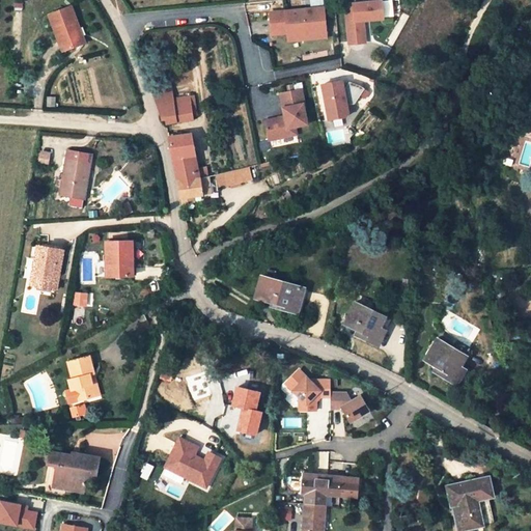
[(381,0),(380,0),(345,4),(351,44),(367,42),(365,20),(384,18),(381,0)]
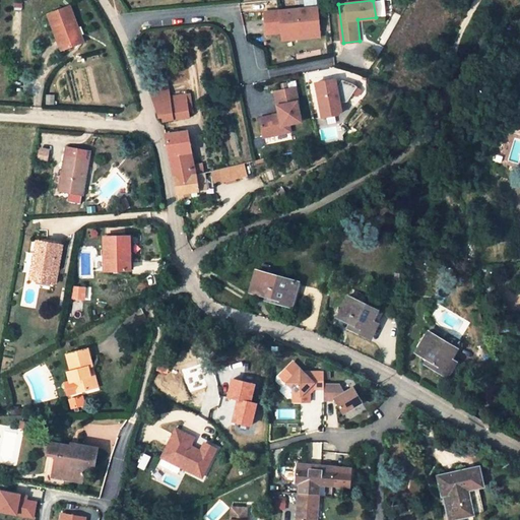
[(76,23),(69,6),(47,15),(61,51),(79,43),(73,25),(76,23)]
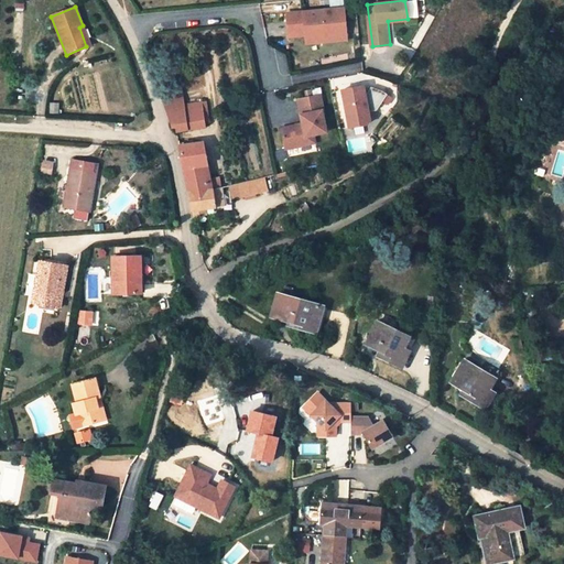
[(345,7),(305,10),(305,17),(290,18),(292,38),(312,36),(312,42),(349,39),(345,7)]
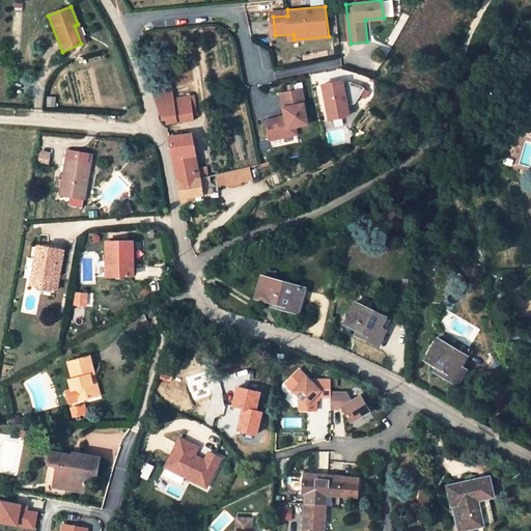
[(75,26),(81,44),(85,43),(78,24),(75,26)]
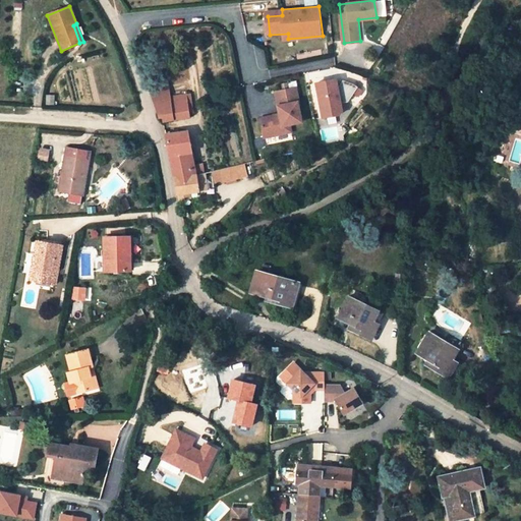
[(333,77),(315,80),(322,115),(335,113),(337,110),(335,101),(342,100),(352,85),(339,77),(335,84),(333,77)]
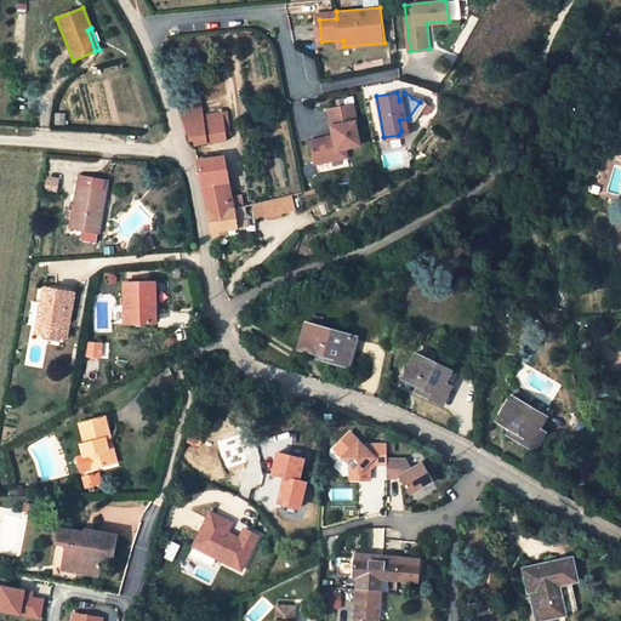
[(201,107),(195,95),(177,103),(176,103),(180,113),(201,107)]
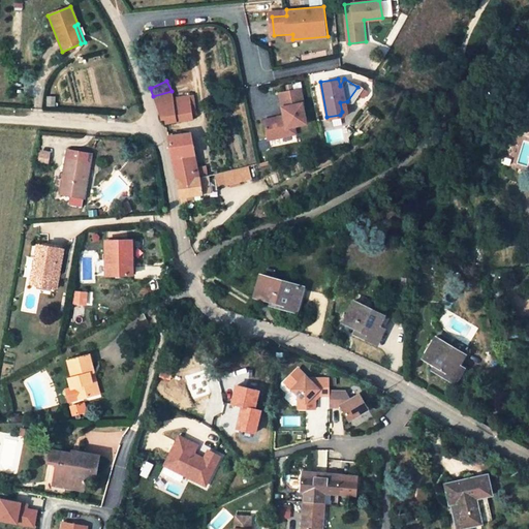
[(299,88),(278,91),(282,117),(278,118),(273,116),(260,118),(262,131),(272,129),(273,135),(291,132),(290,125),(303,122),(299,102),(302,102),(299,88)]
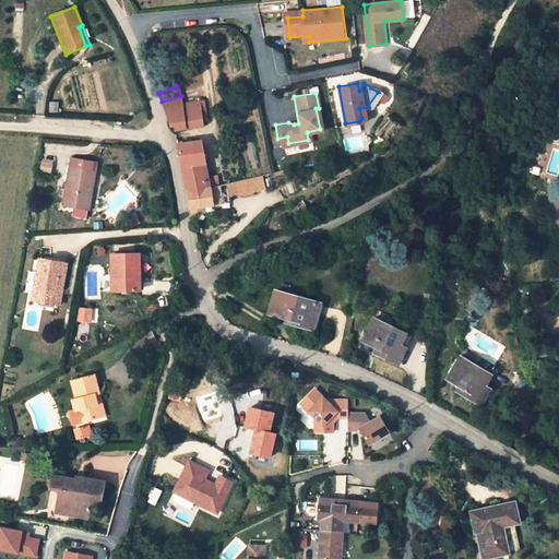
[(181,96),(162,102),(169,126),(170,126),(173,127),(173,128),(174,131),(202,126),(202,122),(206,122),(203,102),(189,104),(189,99),(181,100),(181,96)]
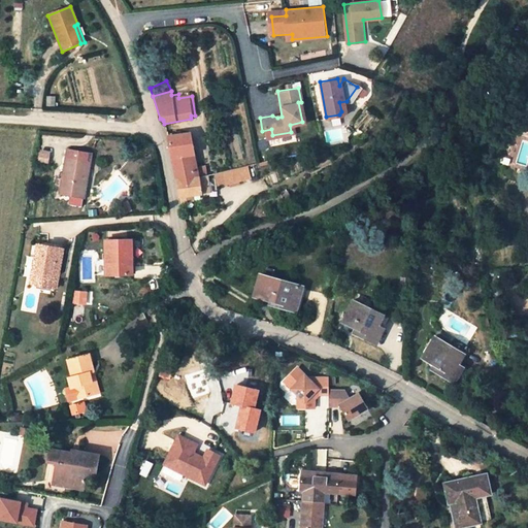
[(175,178),(197,174),(190,132),(167,136),(168,138),(170,152),(175,178)]
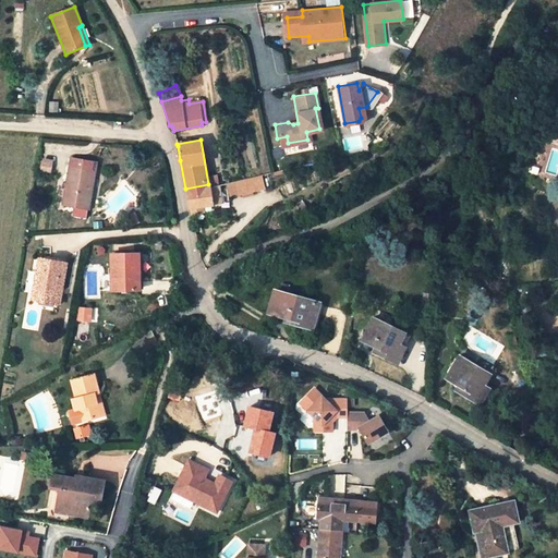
[(73,206),(88,209),(96,161),(72,158),(71,167),(69,166),(63,205),(73,206)]
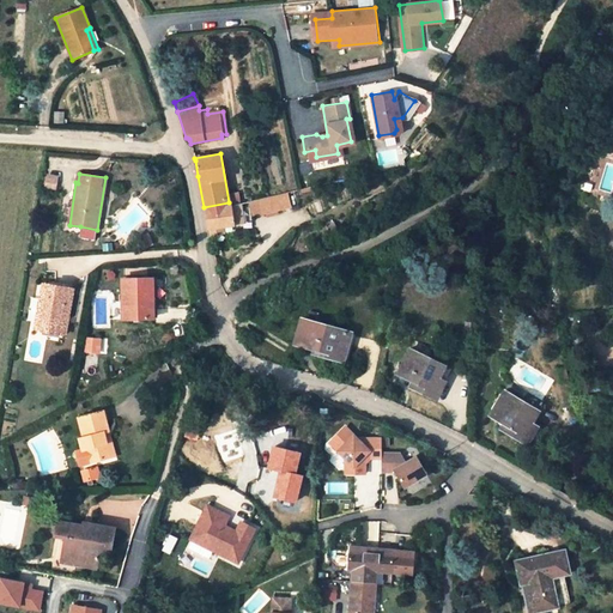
[(59,177),(47,175),(44,187),(56,189),(59,177)]
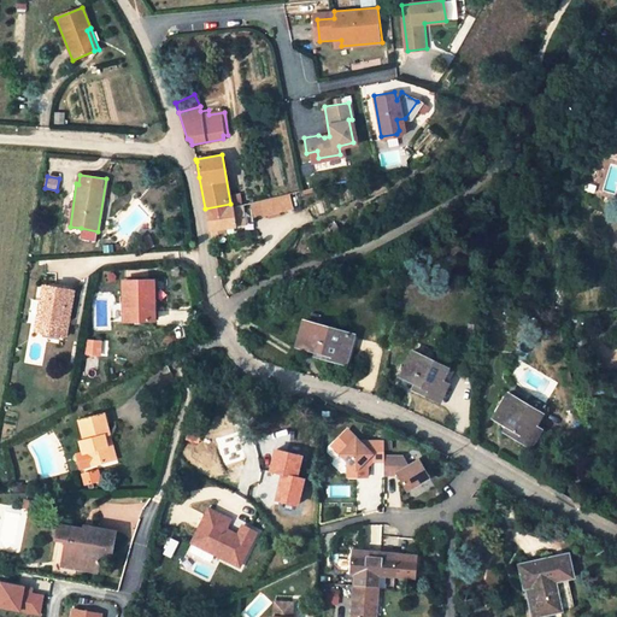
[(265,200),(269,215),(278,212),(293,209),(289,194),(265,200)]
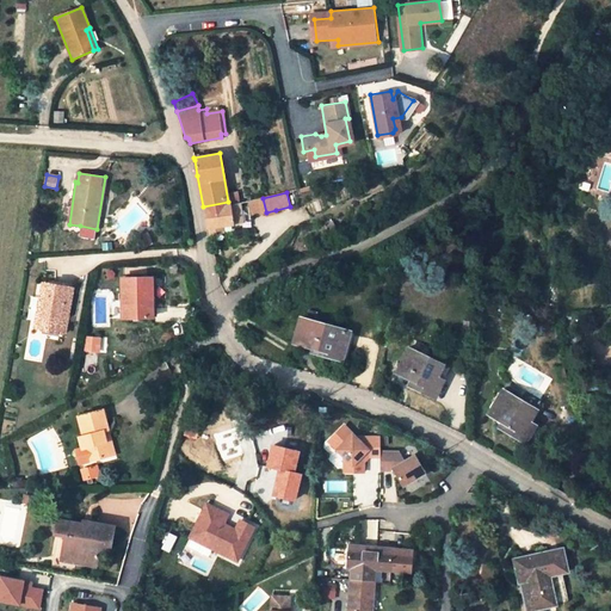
[(266,213),(263,198),(250,202),(253,216),(266,213)]
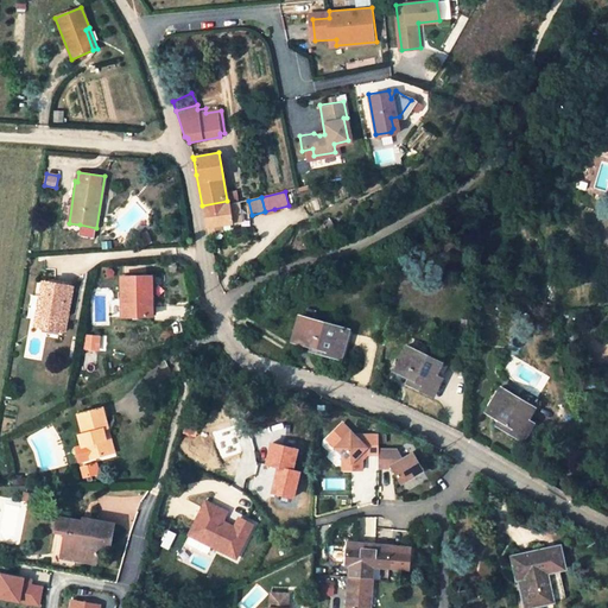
[(229,219),(240,217),(238,198),(227,201),(202,206),(207,227),(214,226),(230,223),(229,219)]
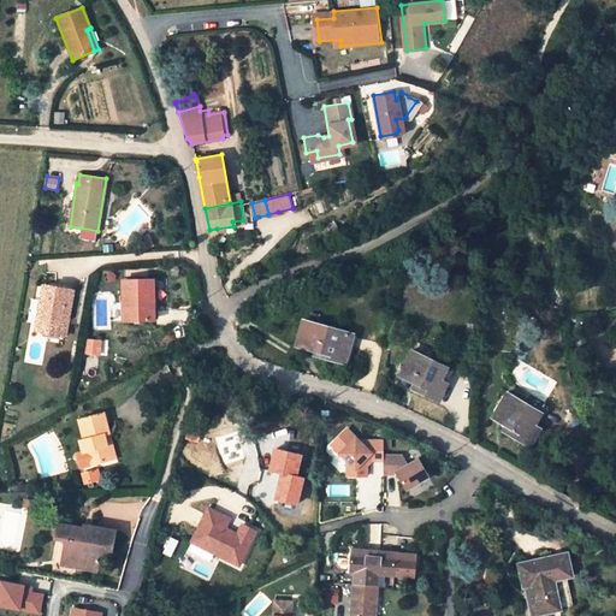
[(98,231),(81,227),(78,238),(95,241),(98,231)]
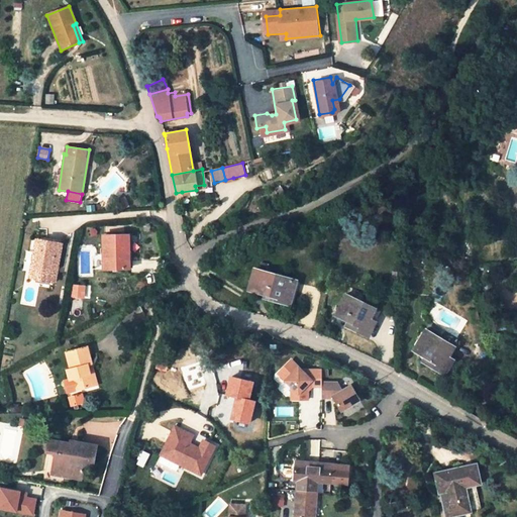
[(103,269),(129,269),(128,234),(102,235),(103,269)]
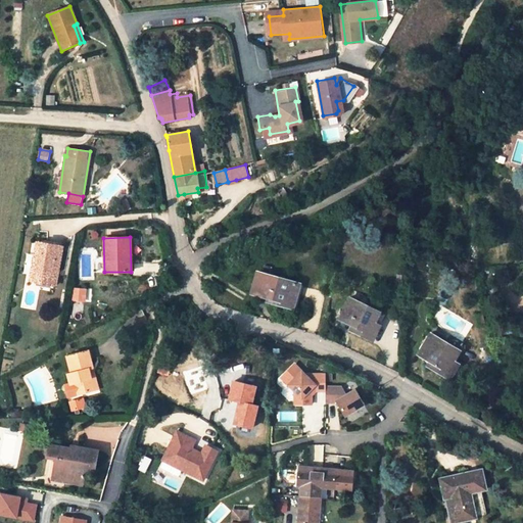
[(35,282),(55,286),(62,246),(36,242),(34,253),(39,254),(35,282)]
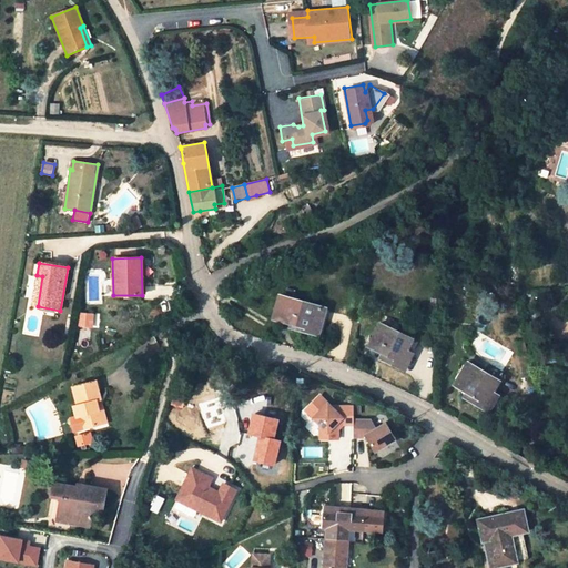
[(37,275),(31,305),(38,306),(42,276),(37,275)]
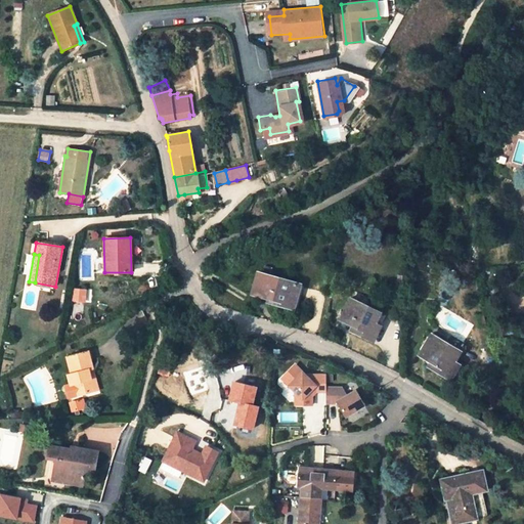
[(276,301),(275,304),(293,309),(299,286),(257,274),(252,294),(268,299),(276,301)]
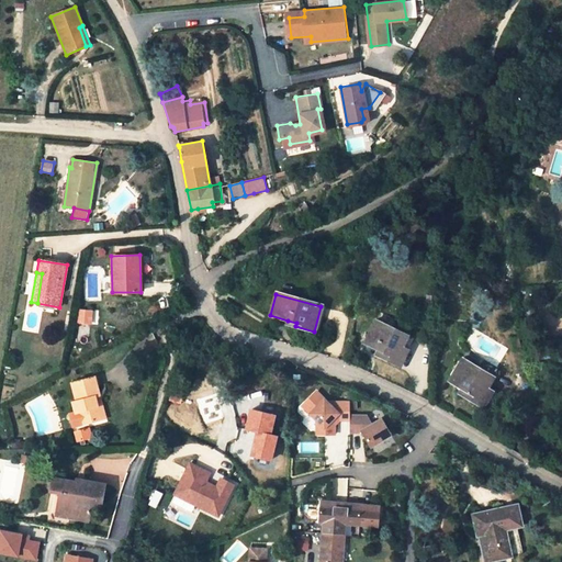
[(90,311),(78,310),(77,322),(90,323),(90,311)]
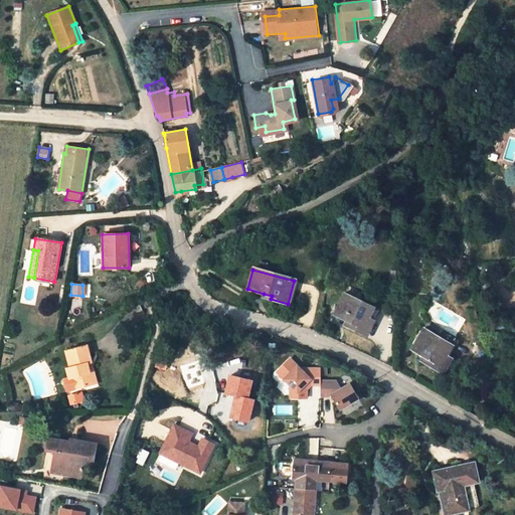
[(369,318),(374,308),(344,293),(335,314),(347,320),(352,322),(350,327),(367,335),(374,320),(369,318)]
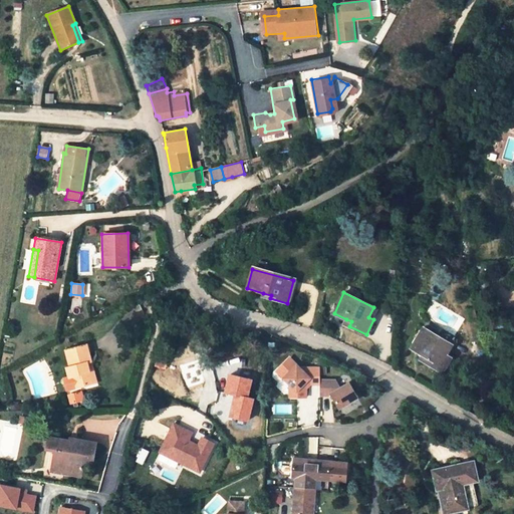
[(446,355),(451,345),(423,328),(411,348),(423,355),(427,358),(425,361),(442,371),(450,357),(446,355)]
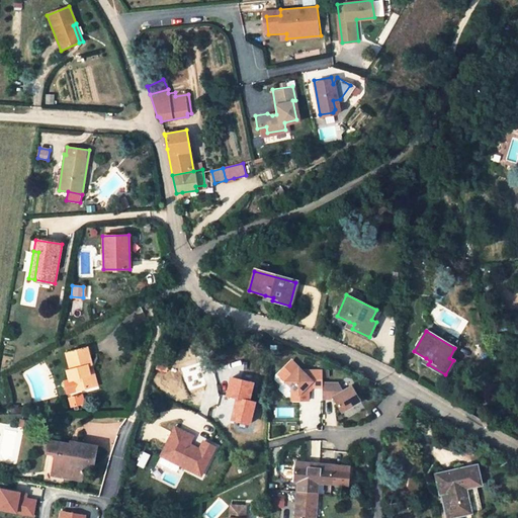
[(63,380),(65,394),(98,385),(92,364),(91,365),(85,346),(63,352),(67,367),(63,369),(65,379),(63,380)]
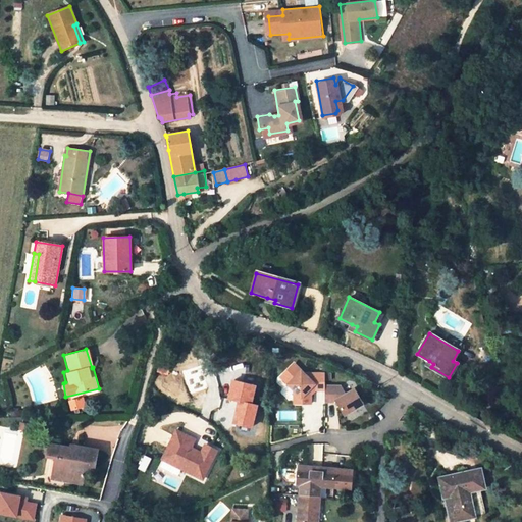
[(315,392),(323,392),(323,386),(323,375),(304,375),(304,366),(293,366),(282,377),(291,384),(288,387),(295,394),(303,400),(303,406),(312,406),(312,397),(315,392)]
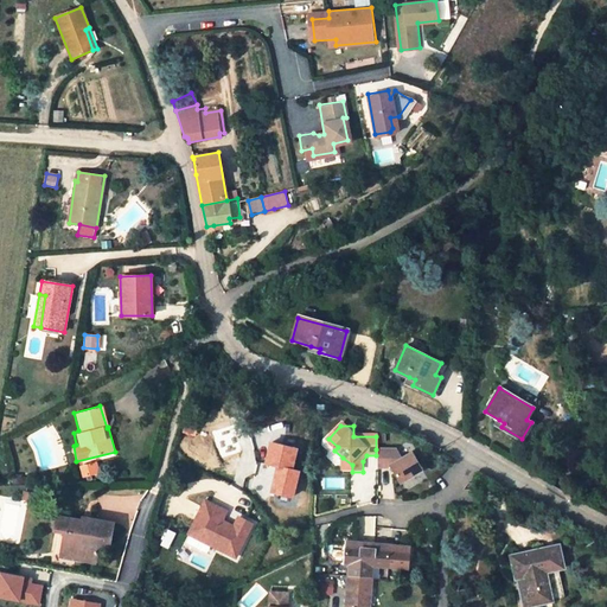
[(328,439),(326,442),(334,451),(338,447),(328,439)]
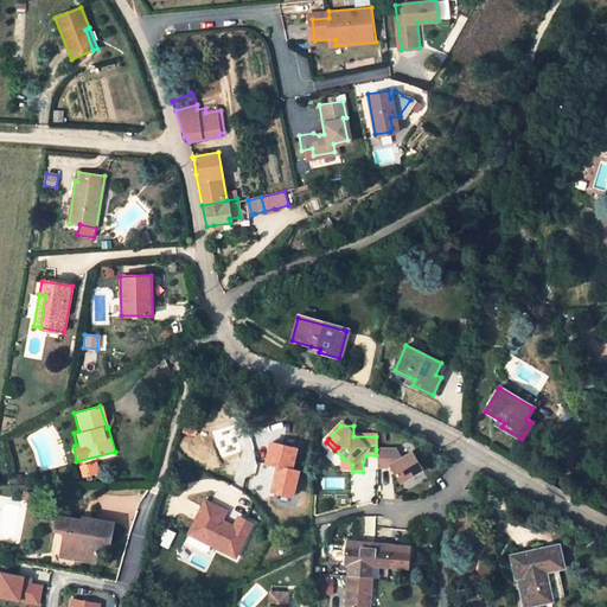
[(395,451),(376,449),(376,455),(376,468),(391,468),(400,484),(421,472),(410,454),(400,460),(395,451)]
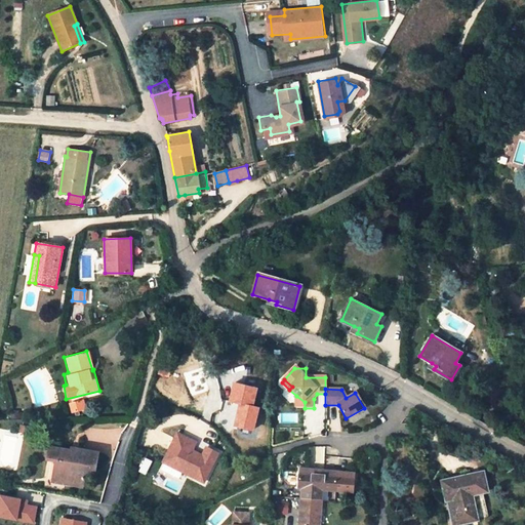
[(82,399),(68,403),(71,411),(85,407),(82,399)]
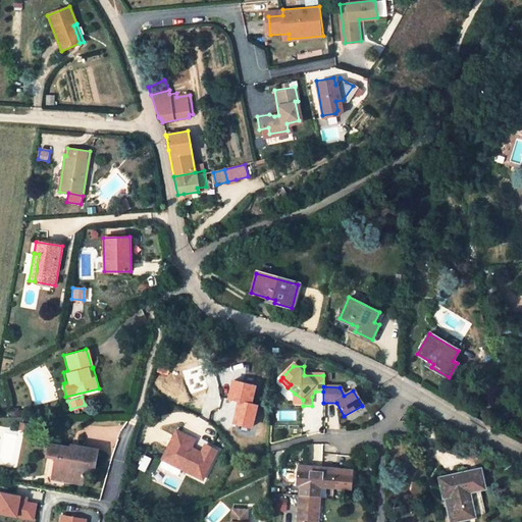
[(358,417),(366,413),(363,406),(354,410),(358,417)]
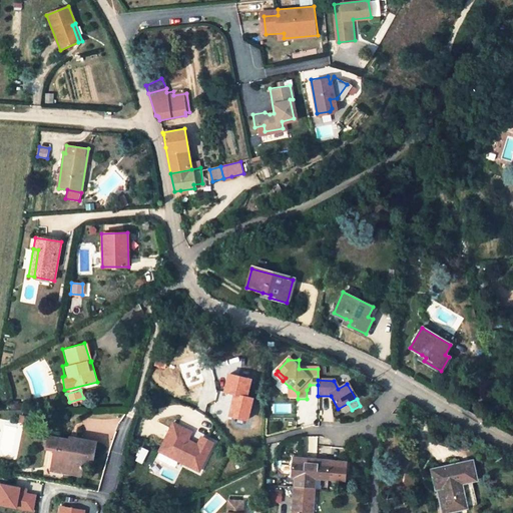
[(499,410),(497,403),(490,404),(491,412),(499,410)]
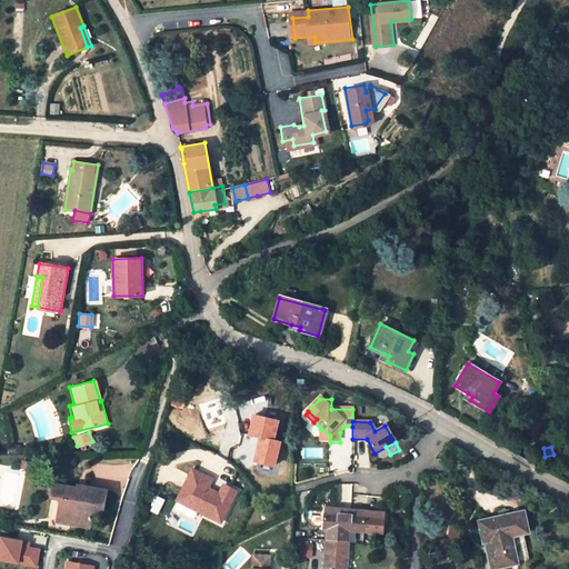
[(192,469),(187,481),(177,500),(219,521),(231,500),(207,487),(211,479),(192,469)]
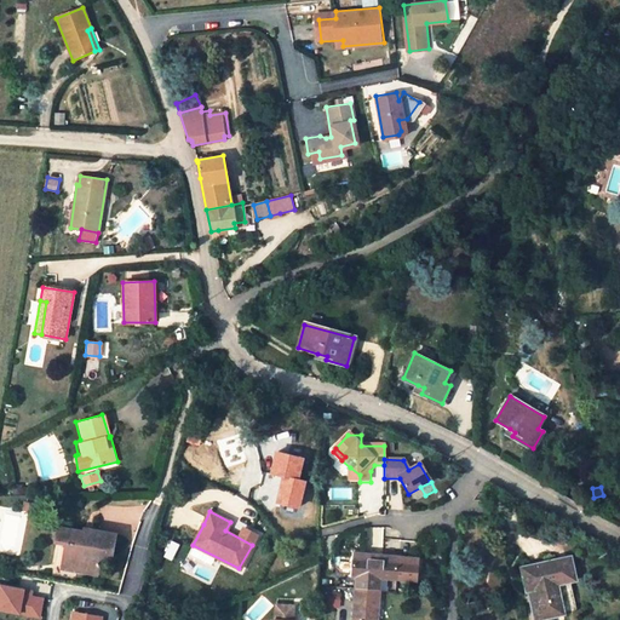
[(56,541),(67,543),(64,558),(79,561),(76,570),(96,574),(98,560),(109,562),(114,534),(93,530),(92,537),(84,535),(84,533),(58,528),(56,541)]
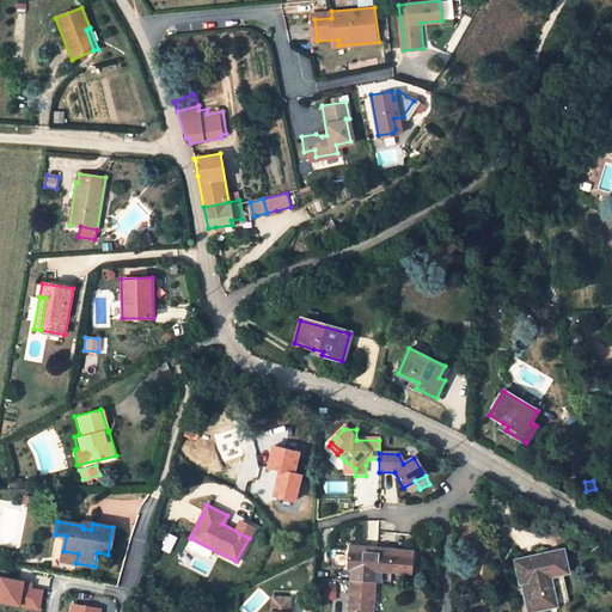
[(570,571),(564,549),(560,550),(515,560),(520,583),(526,582),(533,611),(569,604),(562,574),(568,573),(570,571)]
